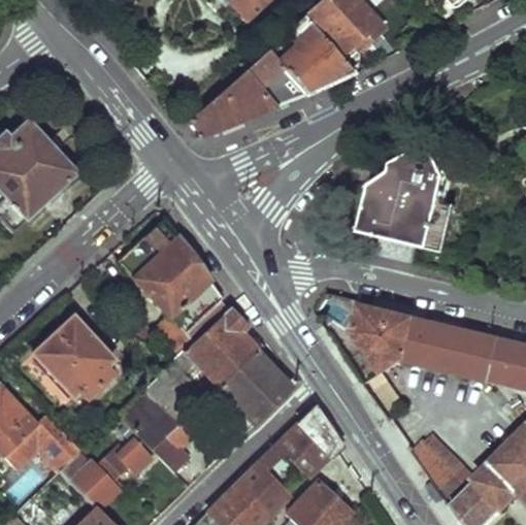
[(228,0),(247,21),(269,0),(228,0)]
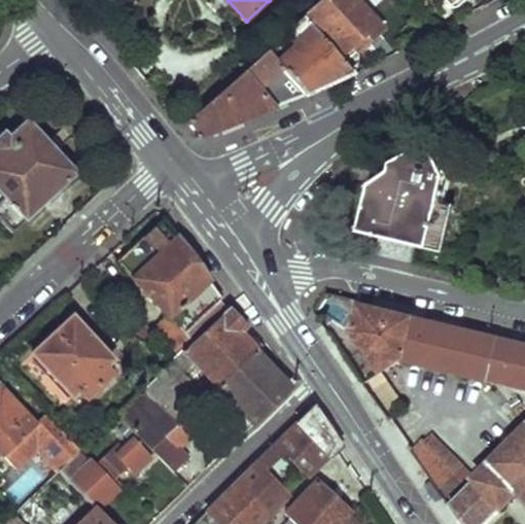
[(323,0),(312,10),(346,49),(362,34),(369,40),(385,26),(363,0),(323,0)]
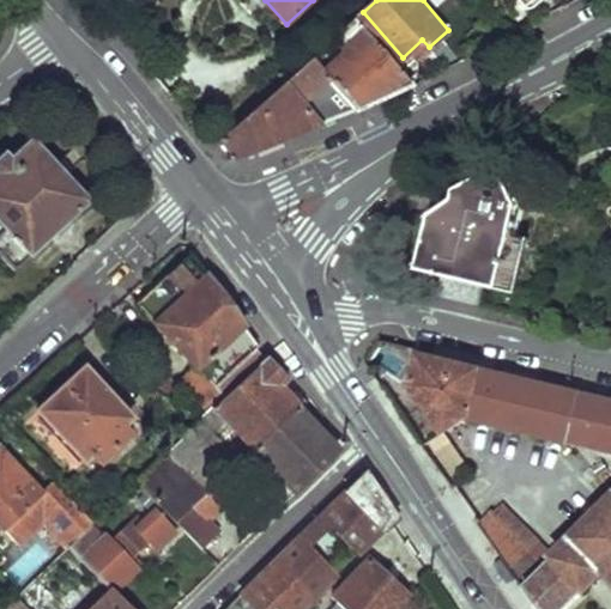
[(326,69),(356,107),(389,93),(413,83),(358,17),(336,37),(354,58),(342,56),(326,69)]
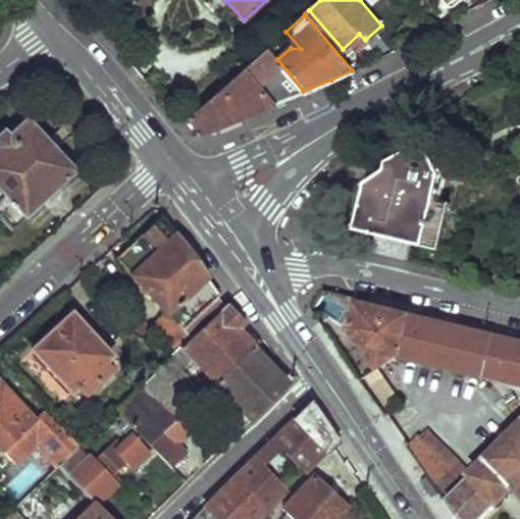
[(266,47),(189,117),(203,133),(268,106),(303,91),(277,59),(267,48),(266,47)]
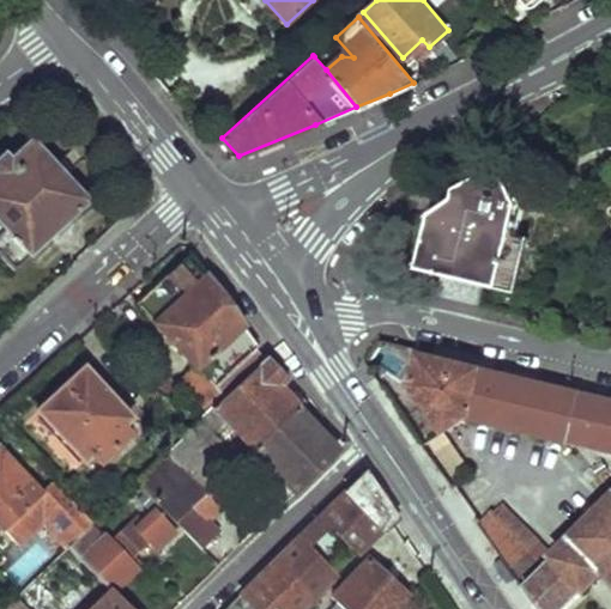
[(0,250),(17,269),(91,202),(32,138),(10,158),(5,153),(0,157),(0,250)]
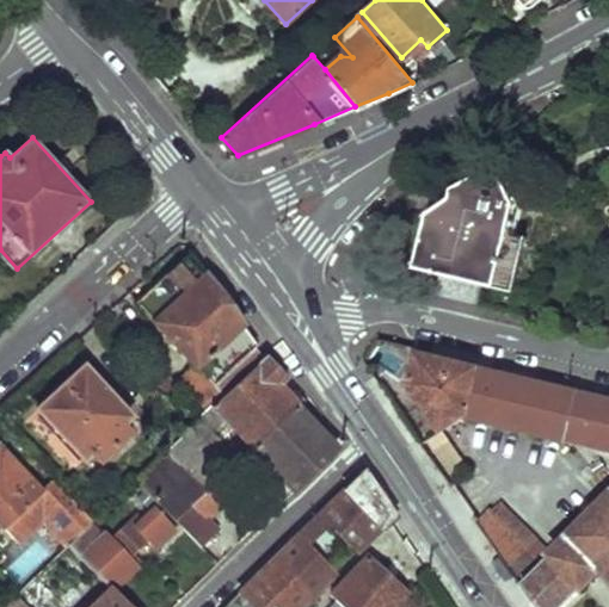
[(434,214),(420,266),(506,287),(514,261),(518,262),(526,234),(520,233),(530,181),(487,173),(483,198),(490,199),(484,224),(434,214)]
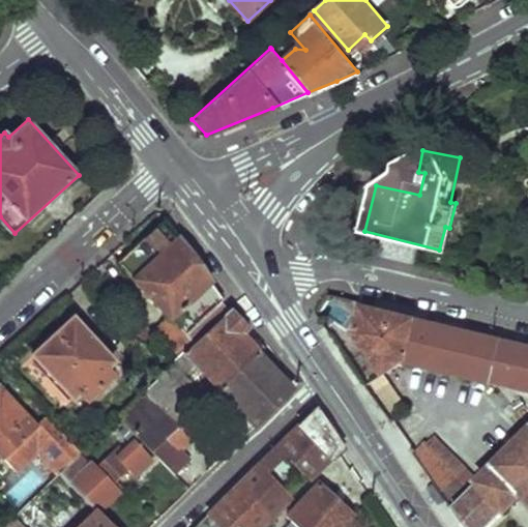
[(394,173),(376,185),(419,195),(424,173),(418,172),(422,150),(397,165),(394,173)]
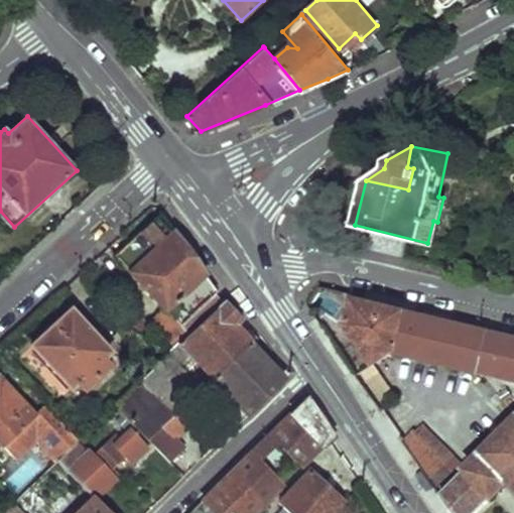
[(162,213),(117,254),(164,308),(151,319),(175,347),(194,329),(187,322),(218,290),(206,273),(195,258),(162,213)]
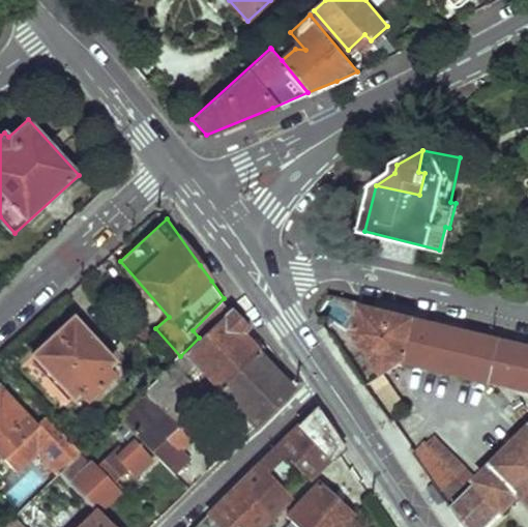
[(390,313),(367,308),(360,331),(389,373),(406,361),(407,358),(416,319),(390,313)]
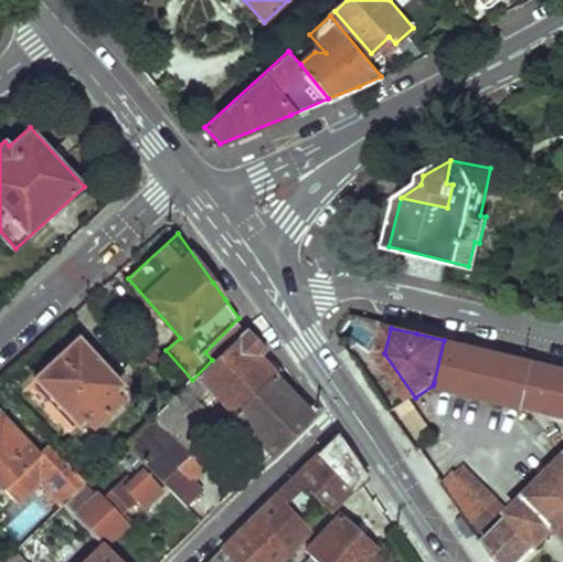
[(157,413),(127,443),(147,463),(162,480),(189,455),(180,446),(172,437),(190,421),(180,410),(206,384),(234,413),(275,375),(283,370),(258,345),(244,330),(212,360),(192,380),(169,401),(157,413)]
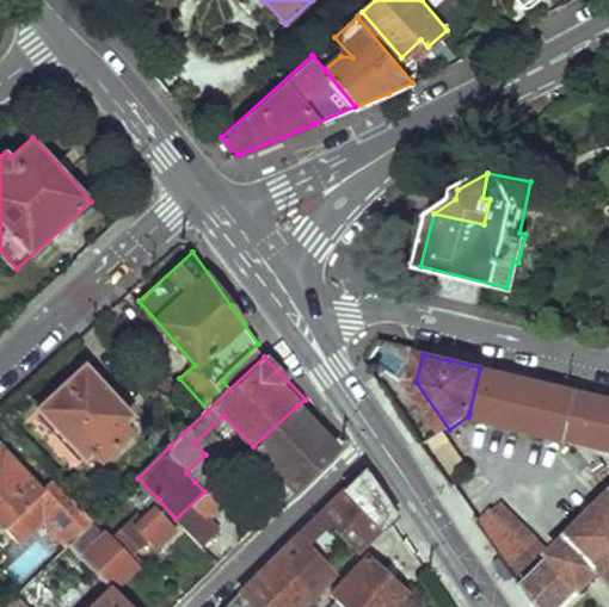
[(85,366),(40,408),(87,458),(92,453),(100,462),(135,431),(131,426),(137,421),(85,366)]
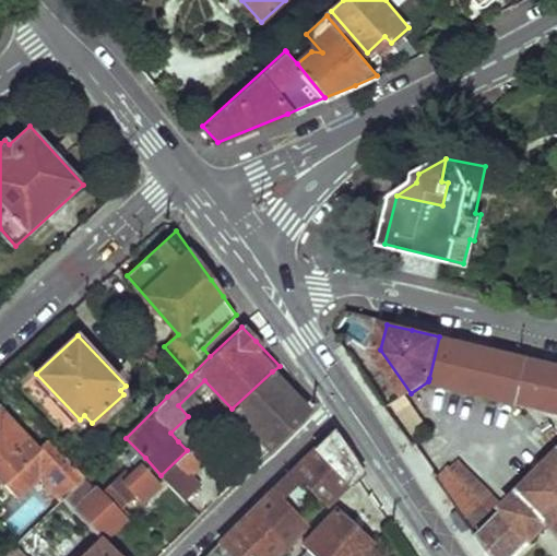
[(556,364),(439,336),(429,378),(556,410),(556,460),(480,534),(494,555),(514,555),(550,521),(556,527),(556,364)]
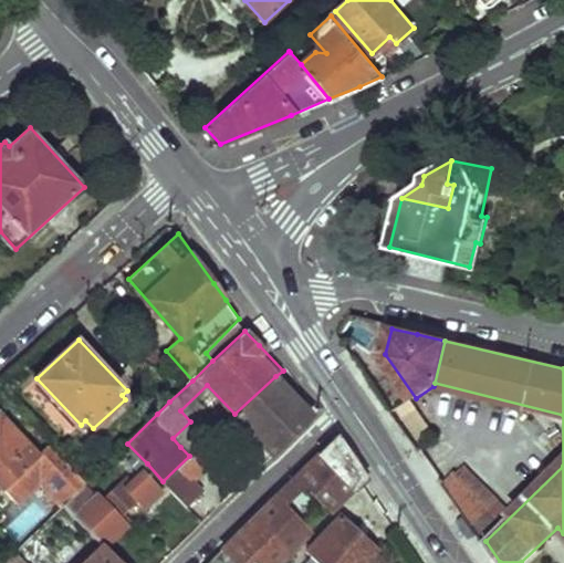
[(275,376),(235,414),(272,454),(311,416),(275,376)]
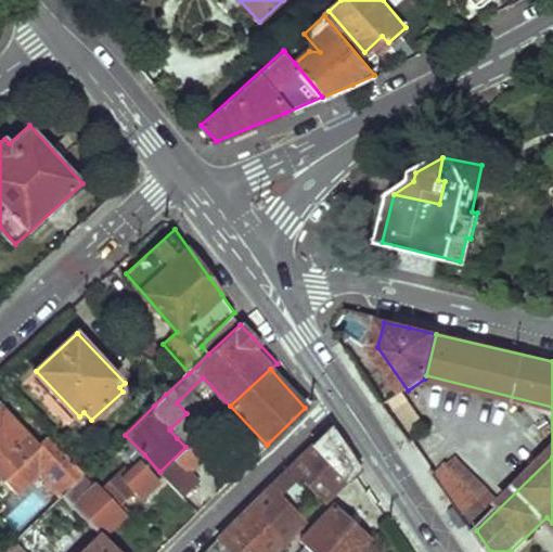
[(407,392),(393,401),(411,432),(426,422),(407,392)]
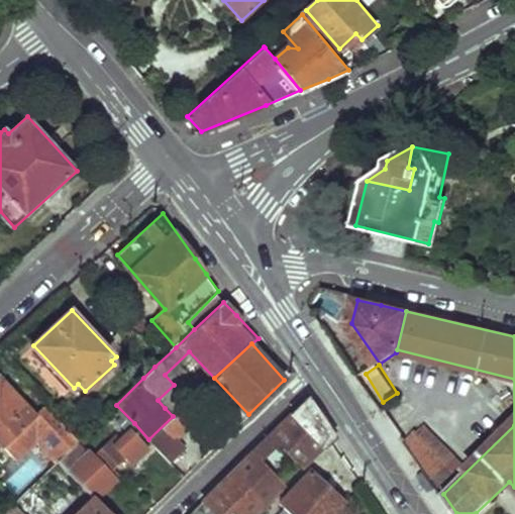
[(35,414),(0,377),(0,438),(5,443),(19,458),(39,437),(61,460),(78,443),(81,440),(45,404),(35,414)]
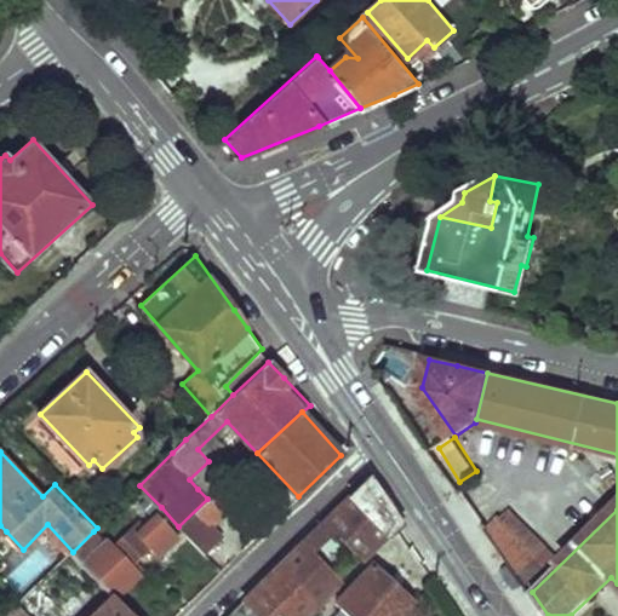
[(233,456),(198,489),(207,499),(223,485),(242,467),(233,456)]
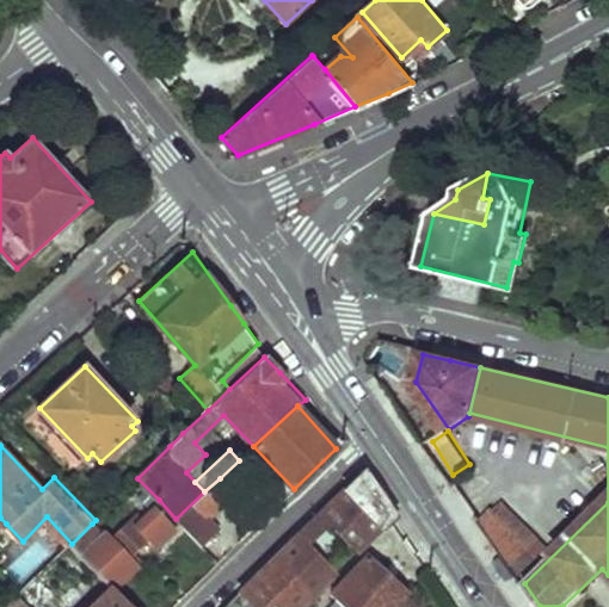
[(332,500),(222,606),(307,606),(313,602),(308,598),(365,540),(370,546),(397,520),(381,497),(363,470),(332,500)]
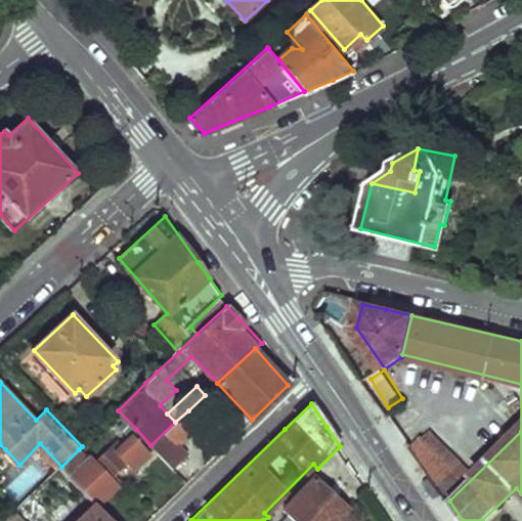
[(118,410),(111,418),(129,436),(136,429),(118,410)]
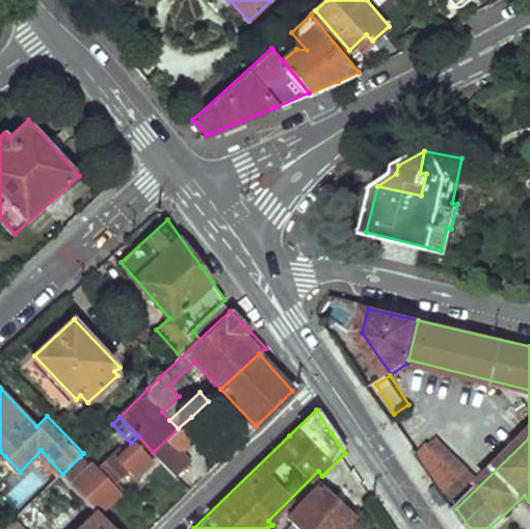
[(178,428),(153,452),(176,476),(189,461),(179,452),(203,429),(191,417),(178,428)]
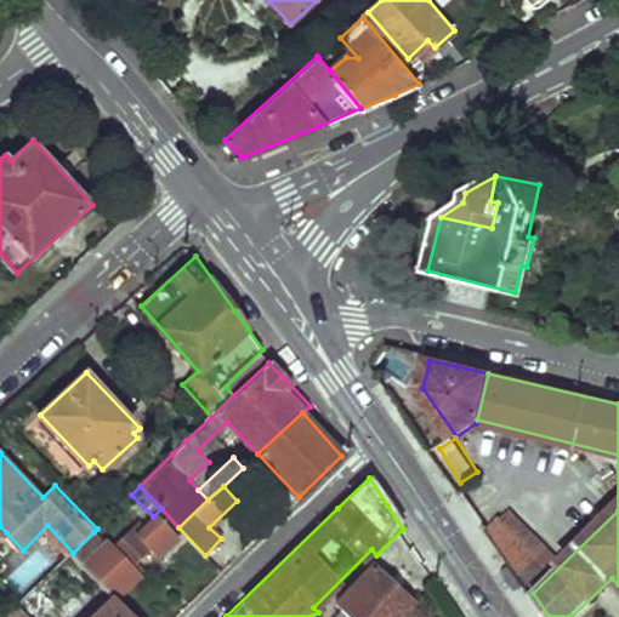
[(503,515),(487,529),(520,575),(550,547),(514,509),(505,516),(503,515)]
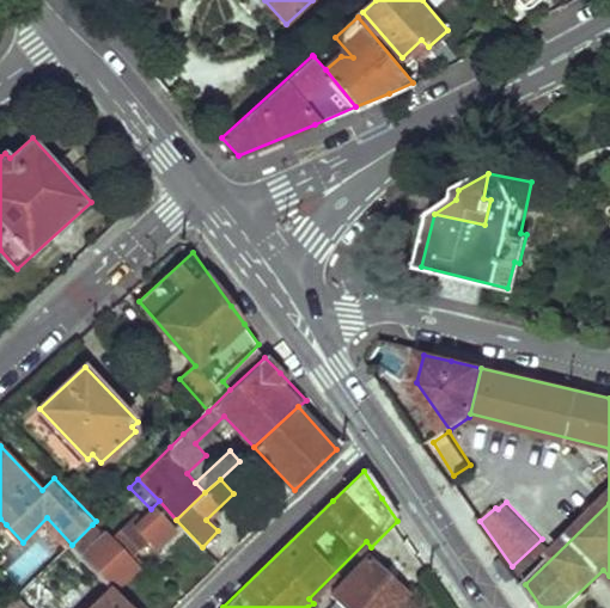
[(92,524),(72,545),(114,589),(141,563),(133,553),(147,540),(156,548),(176,528),(157,508),(144,521),(138,515),(114,538),(107,529),(103,534),(92,524)]
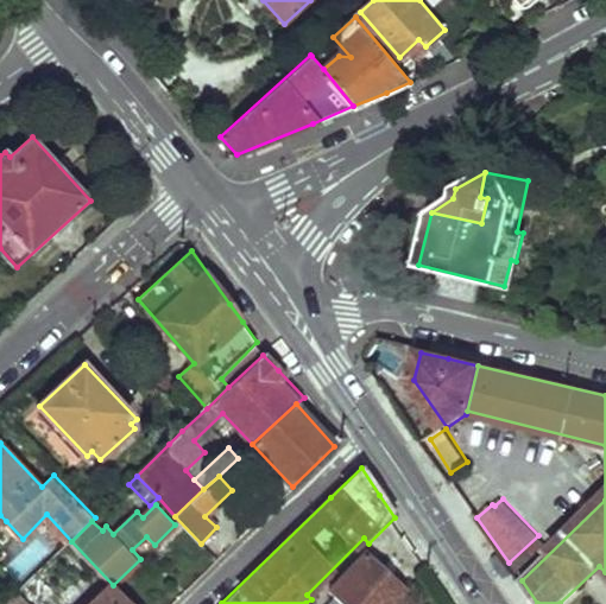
[(547,544),(538,535),(509,563),(517,573),(547,544)]
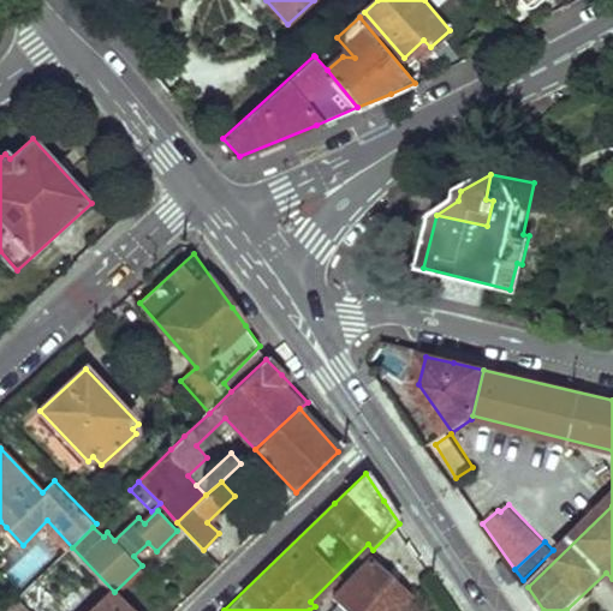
[(345,606),(340,610),(397,610),(410,597),(369,561),(334,598),(345,606)]
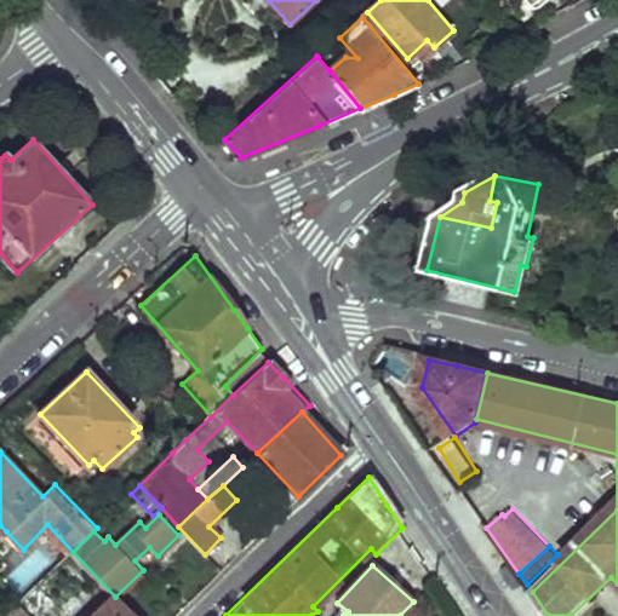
[(39,586),(21,604),(32,615),(133,615),(115,597),(93,615),(53,615),(61,609),(39,586)]
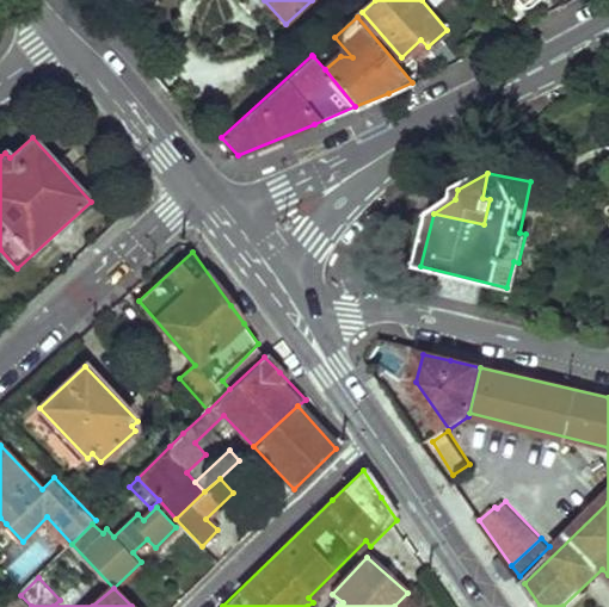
[(31,606),(20,595),(7,606),(31,606)]
